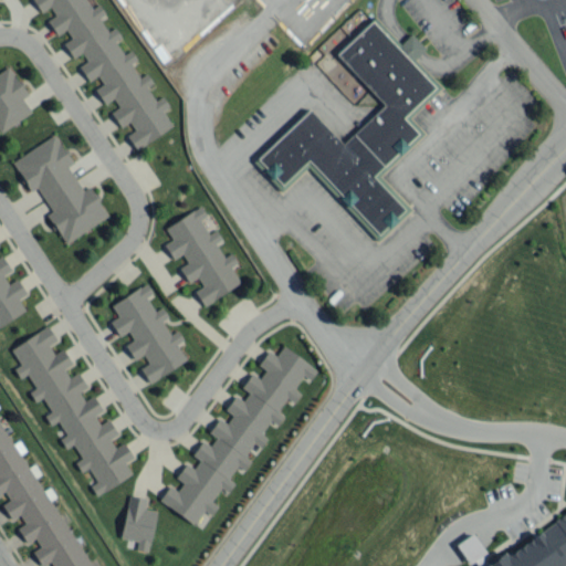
[(174,124),(91,0),(32,0),(41,11),(49,6),(54,14),(46,20),(60,39),(60,38),(73,58),(81,52),(86,60),(79,65),(88,81),(97,75),(103,83),(94,88),(104,103),(113,97),(118,106),(111,112),(121,126),(128,121),(134,129),(126,135),(136,149),(174,124)]
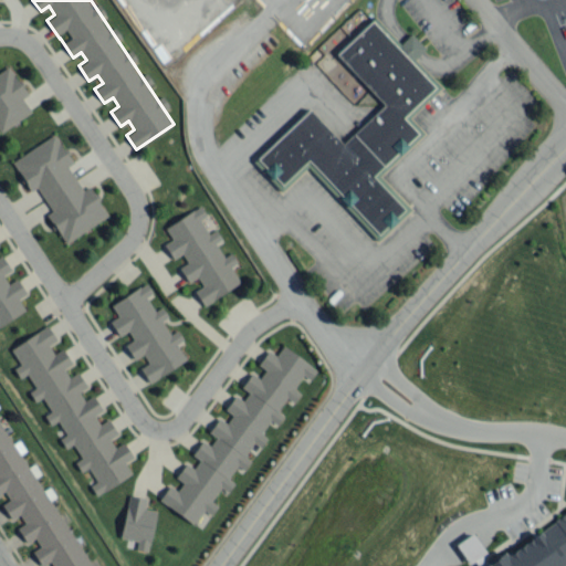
[(0,132),(31,112),(22,97),(27,94),(8,66),(0,71),(0,132)]
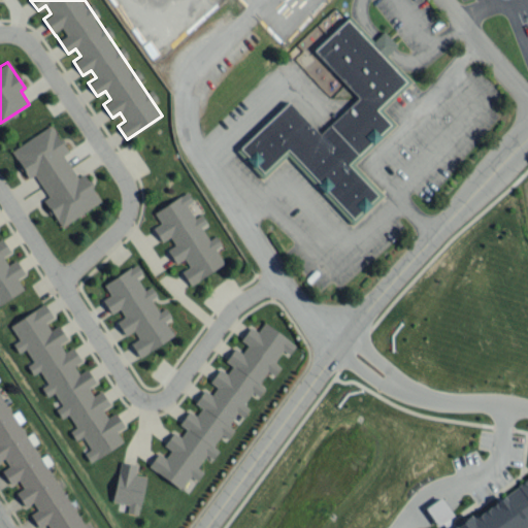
[(10,150),(28,178),(35,174),(48,197),(43,200),(59,226),(100,202),(84,173),(76,177),(63,155),(67,153),(52,125),(10,150)]
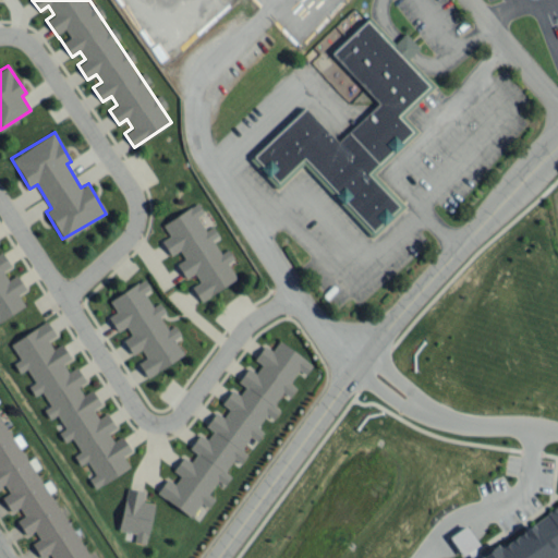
[(237,279),(227,262),(233,258),(228,249),(220,254),(211,239),(218,235),(213,226),(205,230),(196,216),(203,213),(197,203),(161,223),(169,235),(161,240),(170,255),(179,250),(184,258),(177,263),(185,278),(194,273),(198,281),(192,286),(199,300),(237,279)]
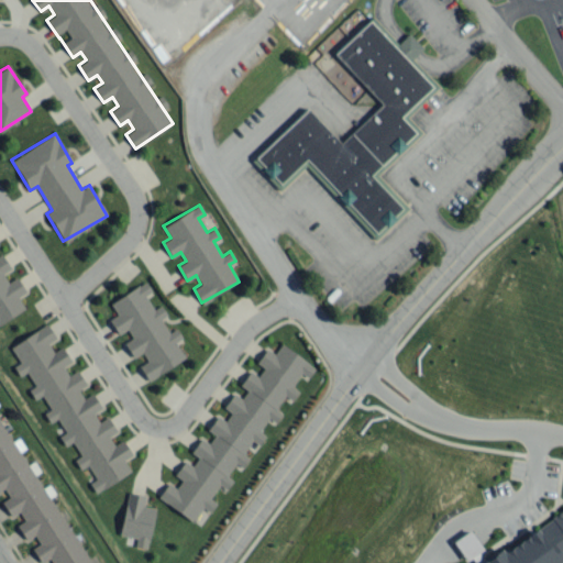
[(0,322),(24,308),(18,297),(22,294),(8,269),(10,268),(1,253),(0,254),(0,322)]
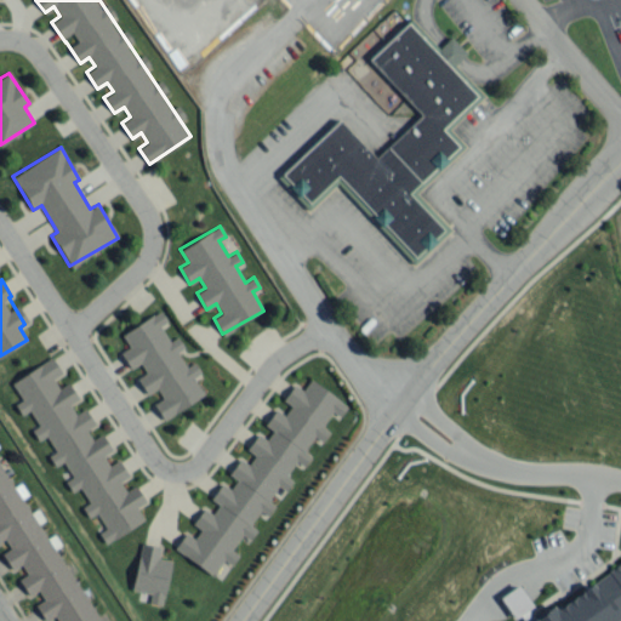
[(204,397),(194,376),(200,374),(194,362),(184,366),(177,351),(183,347),(177,336),(169,341),(160,325),(166,322),(161,312),(121,332),(129,347),(120,352),(130,369),(141,363),(146,372),(137,377),(146,394),(157,388),(161,399),(154,403),(161,419),(204,397)]
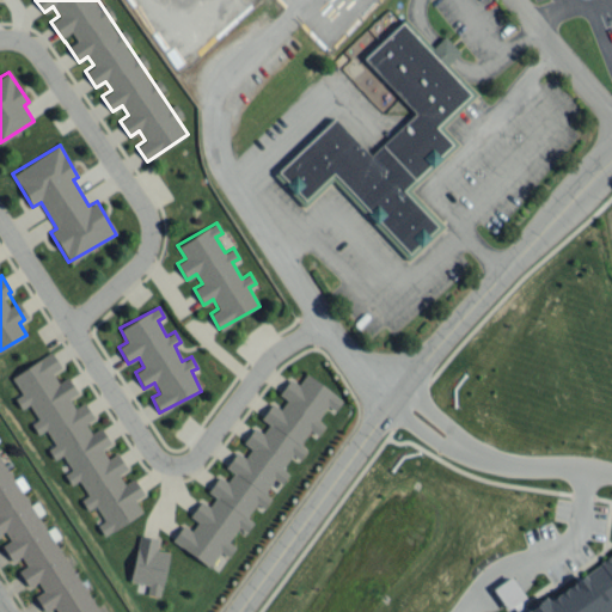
[(8,378),(73,484),(95,490),(80,499),(86,510),(95,506),(104,520),(97,525),(103,536),(142,512),(134,499),(142,494),(133,477),(123,483),(117,473),(127,469),(116,452),(106,458),(101,448),(109,442),(99,427),(90,433),(85,423),(93,418),(87,408),(71,403),(74,389),(67,377),(57,383),(51,373),(61,367),(51,352),(8,378)]
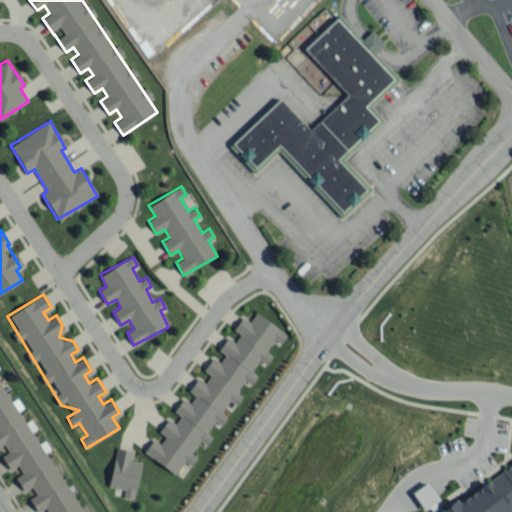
[(286,334),(255,312),(249,321),(242,315),(232,329),(239,334),(234,341),(226,336),(217,349),(224,355),(219,362),(212,357),(203,370),(210,375),(205,382),(197,376),(187,390),(195,395),(190,402),(182,397),(172,410),(180,416),(175,423),(167,418),(157,431),(165,436),(160,443),(152,438),(143,451),(179,476),(275,340),(280,343),(286,334)]
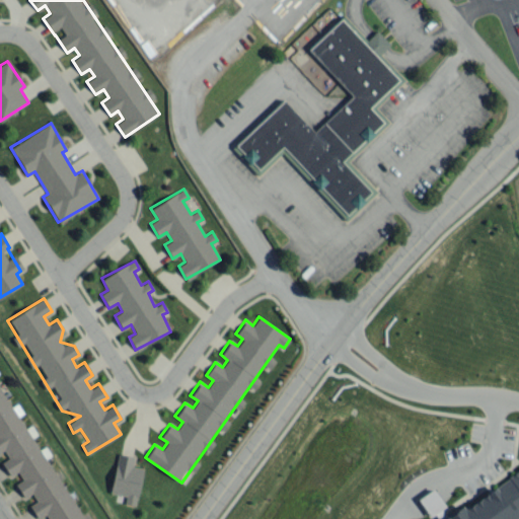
[(0,452),(3,450),(8,458),(1,462),(10,476),(17,471),(22,479),(15,484),(23,498),(31,493),(35,501),(29,505),(38,518),(46,515),(48,518),(84,518),(46,452),(42,455),(0,385),(0,452)]
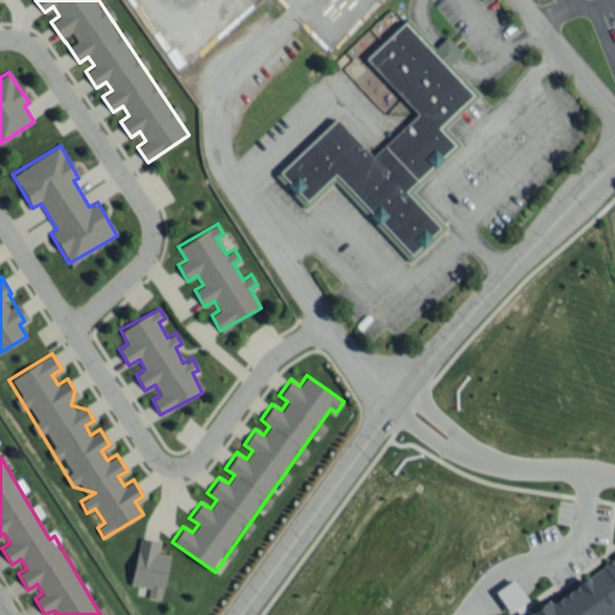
[(130,584),(149,587),(147,597),(161,599),(168,554),(156,553),(159,541),(138,537),(130,584)]
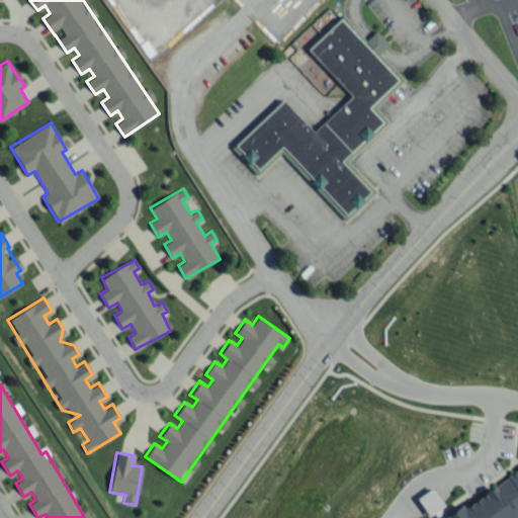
[(517,517),(517,469),(445,517),(439,508),(443,506),(432,488),(417,498),(430,517),(436,514),(438,517),(517,517)]
